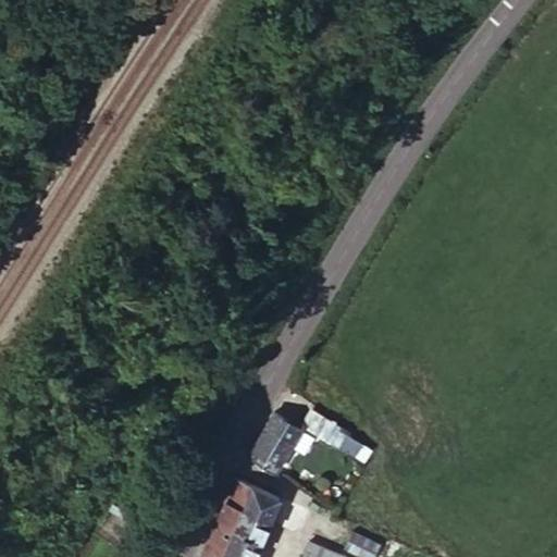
[(310,408),(301,422),(327,441),(336,426),(310,408)]
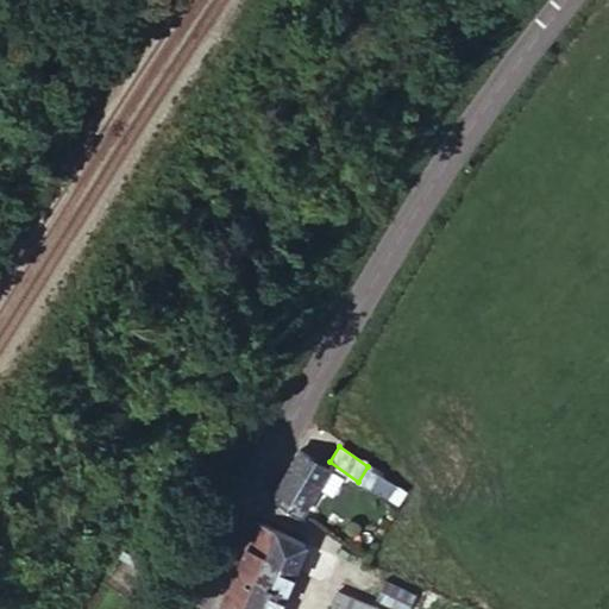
[(274,496),(309,516),(334,470),(301,449),(274,496)]
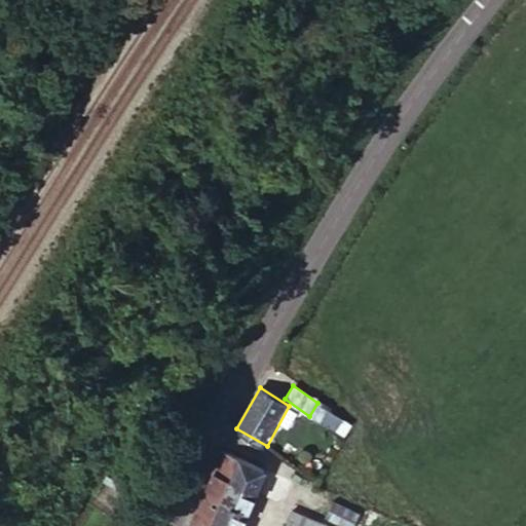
[(241,459),(223,451),(216,470),(233,478),(241,459)]
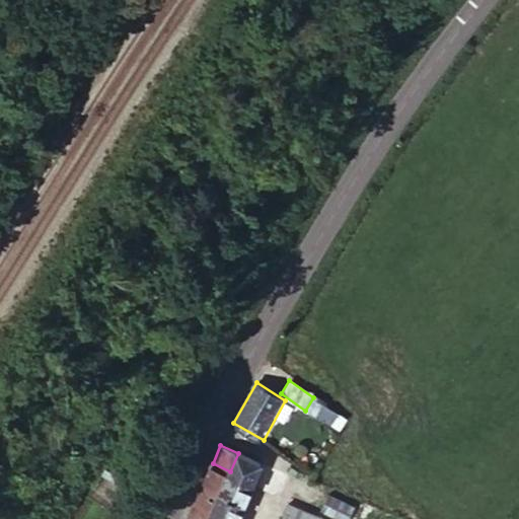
[(262,463),(238,453),(230,471),(229,475),(252,485),(262,463)]
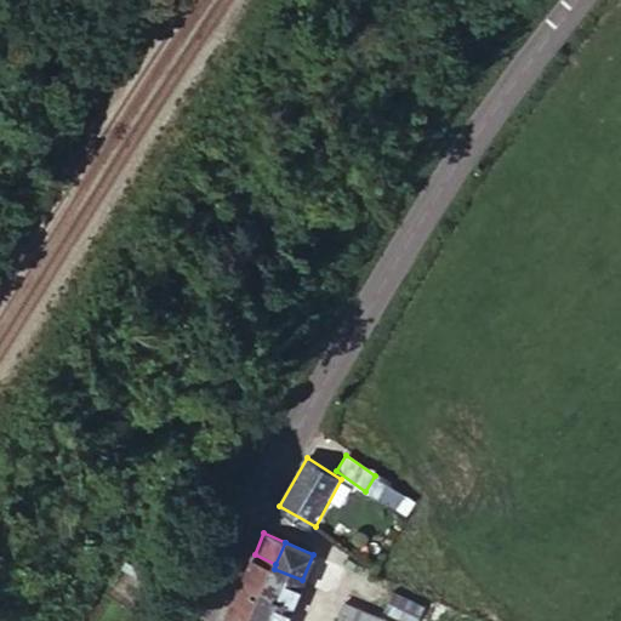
[(275,564),(255,554),(244,577),(266,587),(274,569),(275,564)]
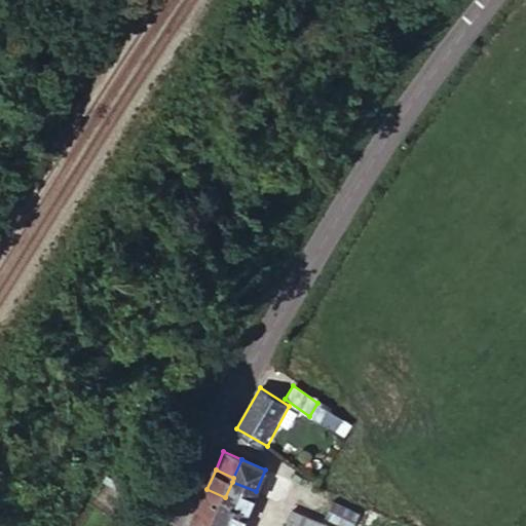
[(248,511),(256,491),(232,482),(225,497),(223,502),(248,511)]
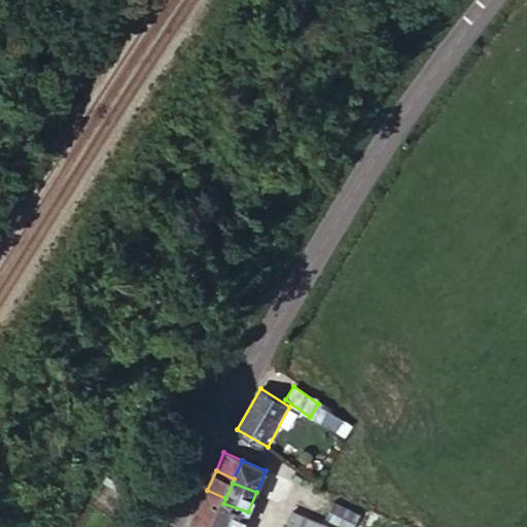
[(207,490),(199,510),(217,518),(223,503),(225,498),(207,490)]
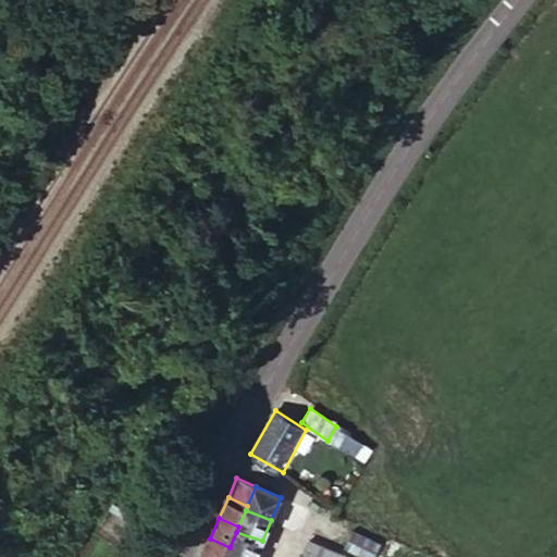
[(230,547),(227,553),(237,556),(255,556),(262,541),(236,532),(230,547)]
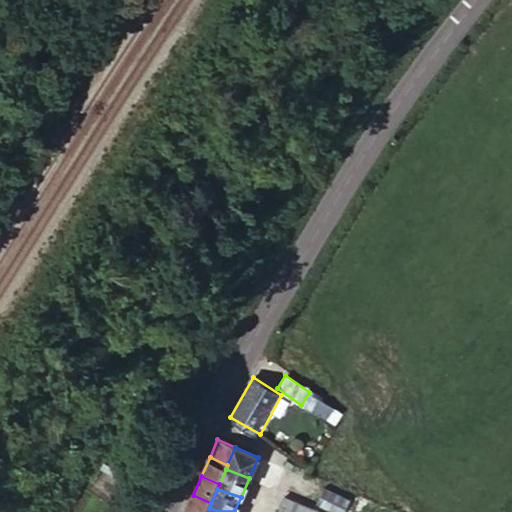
[(319,508),(337,511),(345,511),(349,497),(322,491),(319,508)]
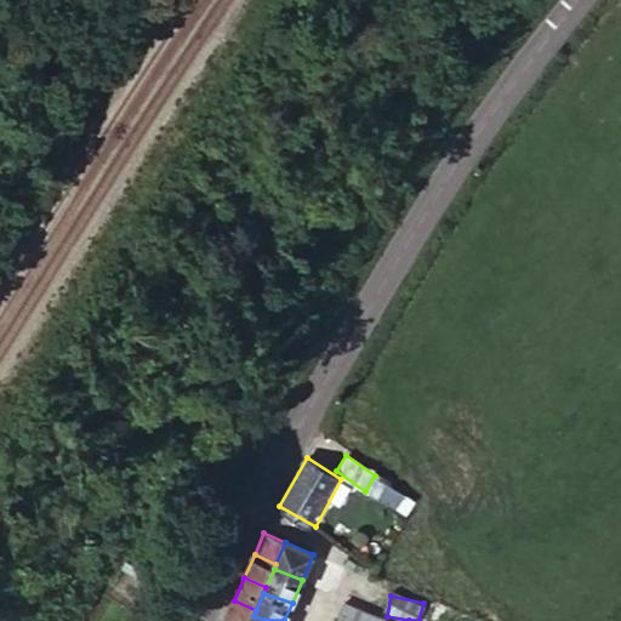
[(234,600),(224,620),(250,620),(254,616),(256,610),(234,600)]
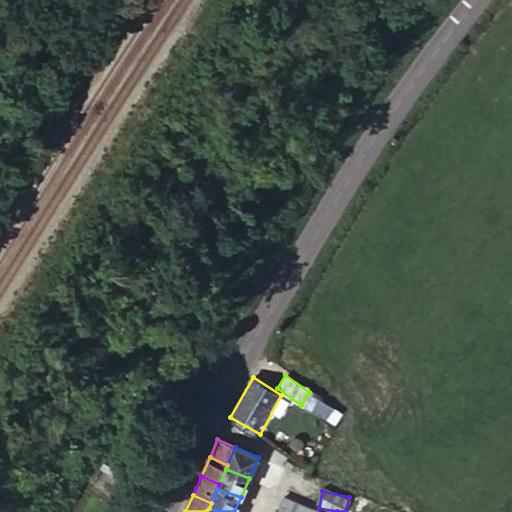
[(322,511),(287,497),(280,511),(322,511)]
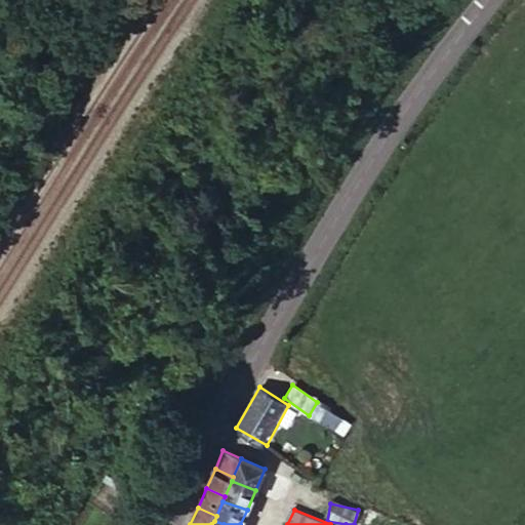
All buildings are outlined.
